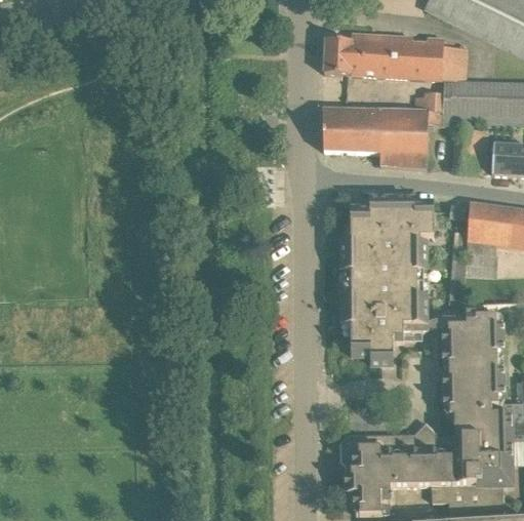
[(428,0),(424,9),(442,17),(523,58),(523,0),(428,0)]
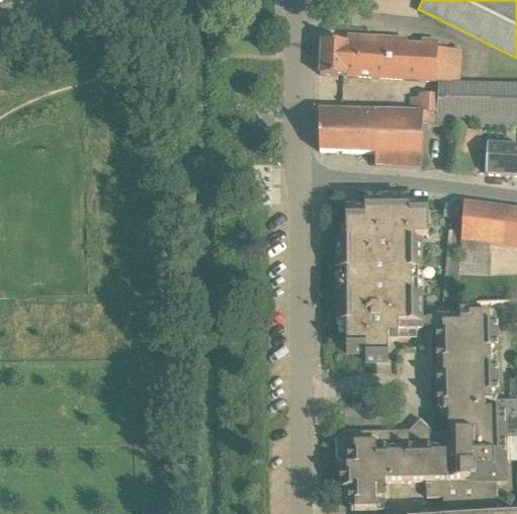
[(256,28),(256,21),(256,19),(244,19),(244,28),(256,28)]
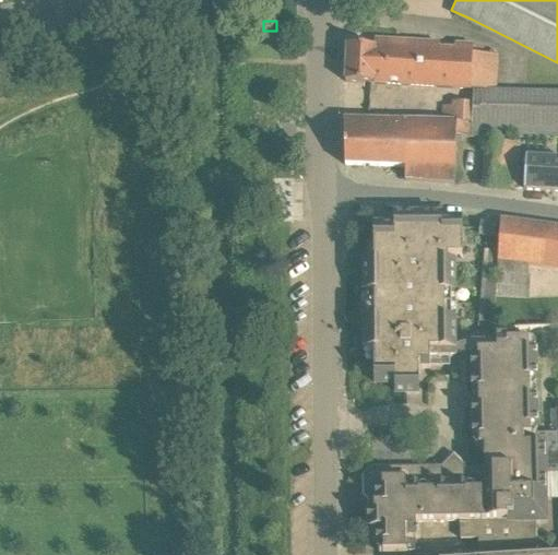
[(344,79),(469,85),(472,50),(472,42),(454,40),(454,45),(439,44),(439,40),(374,36),(374,44),(346,43),(344,79)]
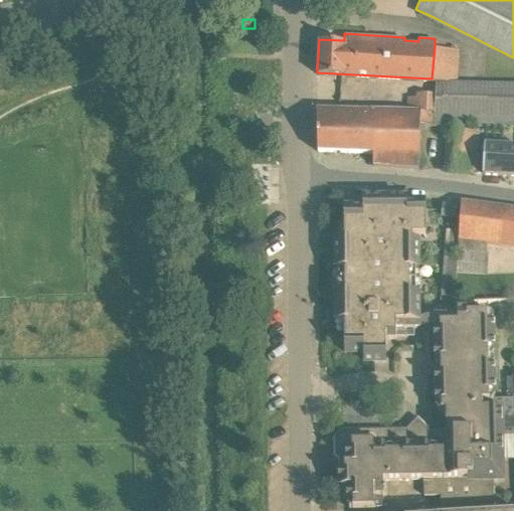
[(513,80),(457,79),(459,47),(435,46),(432,78),(435,78),(435,92),(433,122),(443,122),(463,123),(513,123),(513,80)]
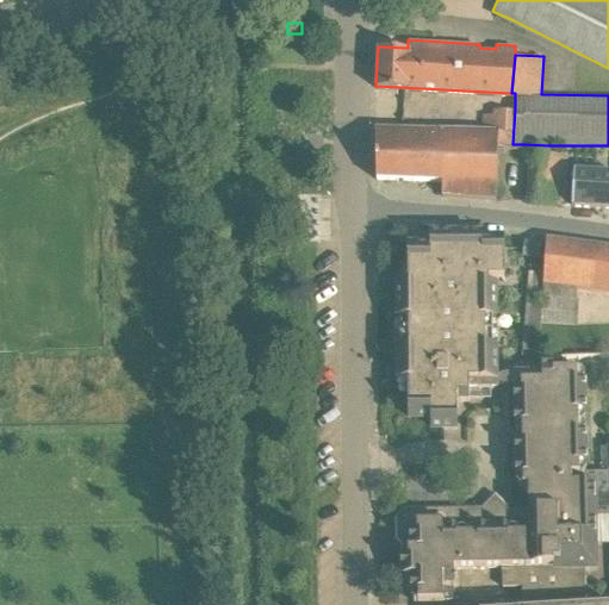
[(513,144),(515,108),(492,107),(492,113),(482,113),(482,128),(374,125),(374,176),(441,179),(441,193),(495,197),(498,143),(513,144)]
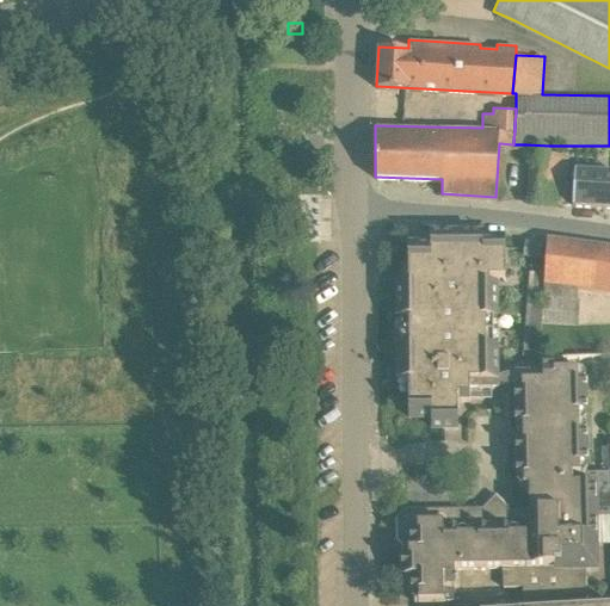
[(549,150),(549,146),(525,144),(524,160),(529,160),(525,197),(565,203),(567,152),(549,150)]
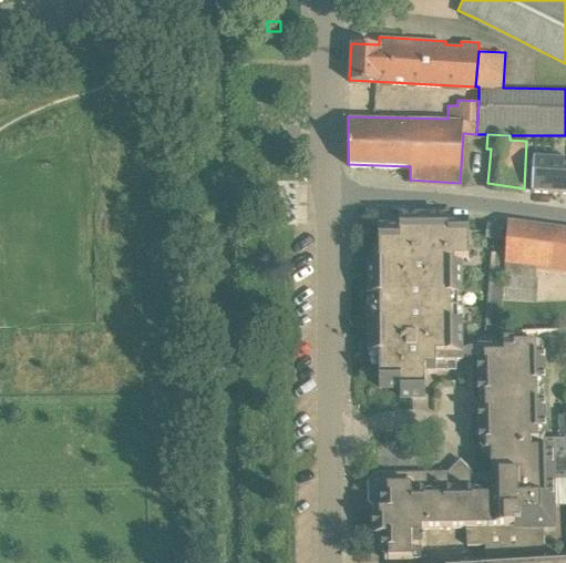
[(565,157),(533,156),(531,190),(565,191),(565,157)]
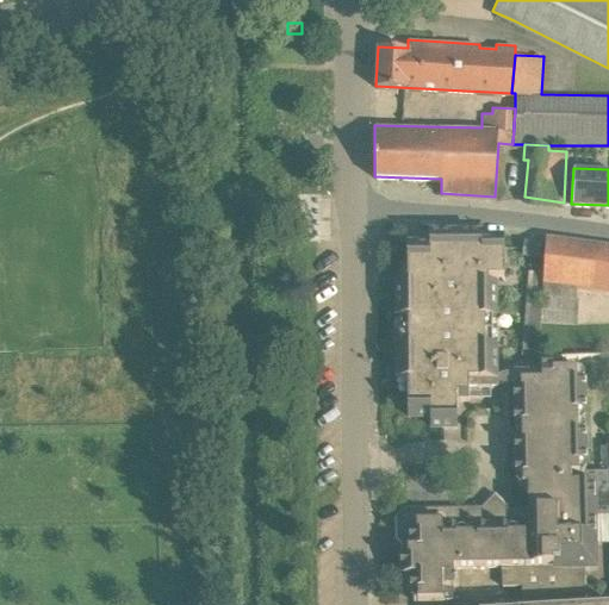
[(503,238),(482,238),(482,235),(429,235),(429,245),(406,245),(406,280),(399,281),(401,378),(406,378),(408,413),(457,413),(457,398),(468,398),(468,394),(490,394),(490,386),(492,386),(491,275),(503,275),(503,238)]
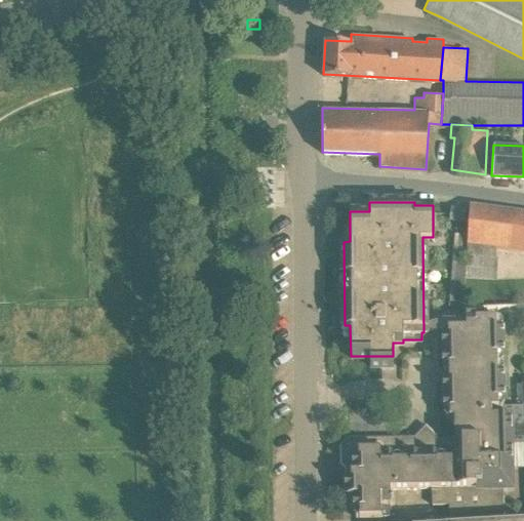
[(523,210),(469,203),(465,276),(495,279),(497,245),(523,248),(523,210)]
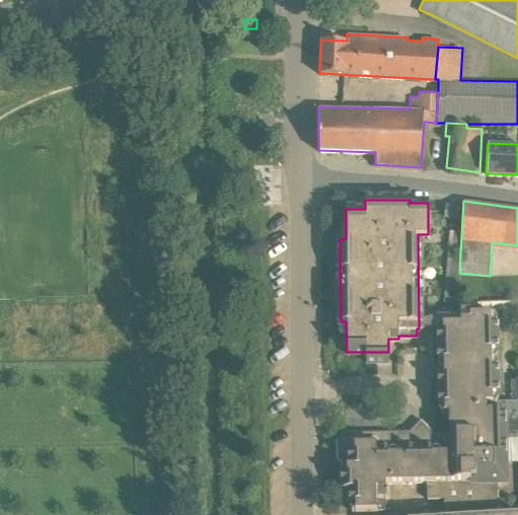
[(458,216),(459,206),(445,204),(444,215),(458,216)]
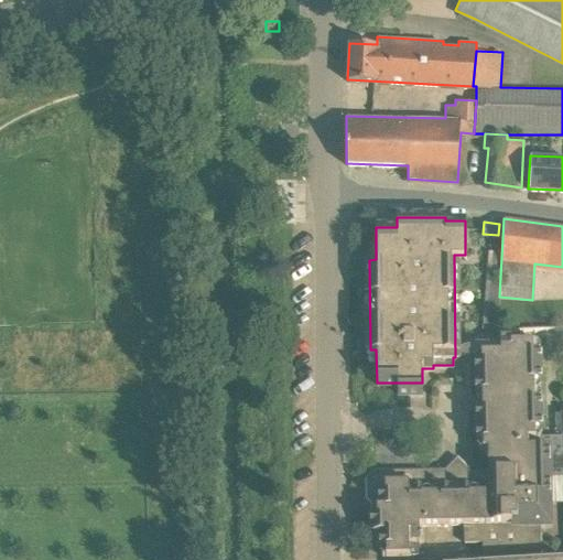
[(562,474),(561,433),(539,433),(538,337),(500,338),(500,350),(477,351),(479,447),(487,447),(487,469),(467,470),(467,465),(456,456),(445,466),(374,467),(365,476),(365,497),(372,505),(374,530),(381,530),(382,555),(409,553),(419,553),(419,524),(463,523),(463,540),(482,540),(482,550),(466,550),(465,559),(520,559),(542,559),(540,526),(552,526),(551,474),(562,474)]
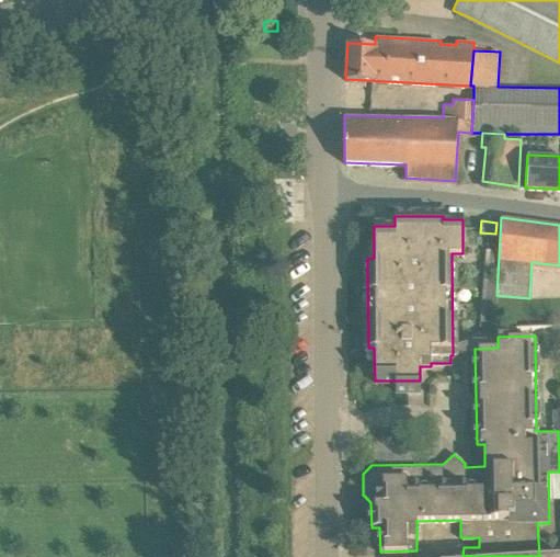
[(559,556),(559,406),(556,407),(558,431),(559,472),(559,493),(559,554),(539,556),(517,556),(559,556)]
